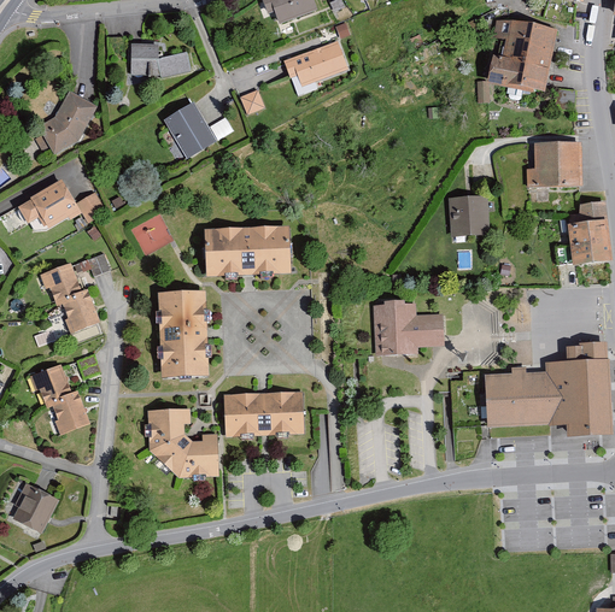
[(261,0),(265,13),(273,11),(277,23),(316,9),(312,0),(261,0)]
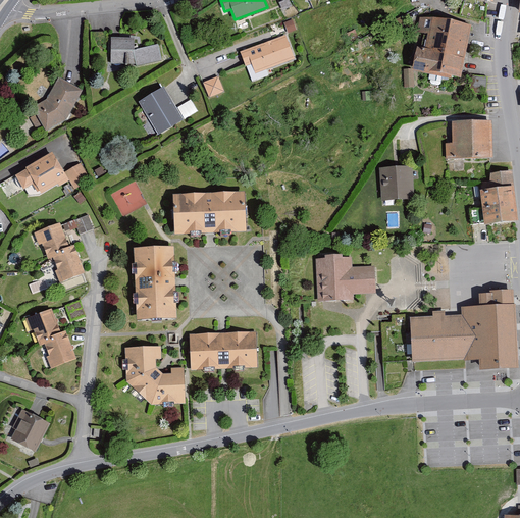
[(295,27),(291,16),(282,19),(287,30),(295,27)]
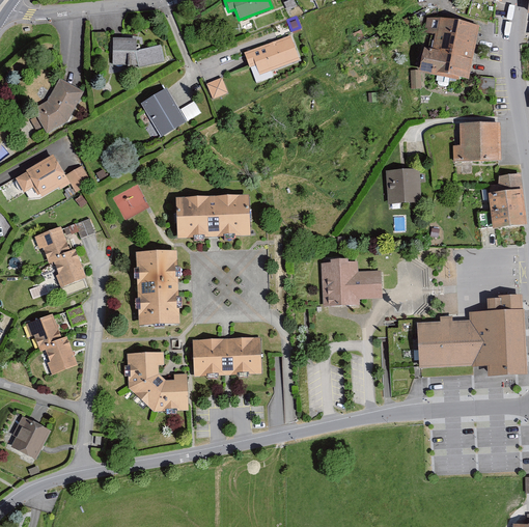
[(469,81),(478,27),(427,18),(424,33),(434,34),(426,74),(469,81)]
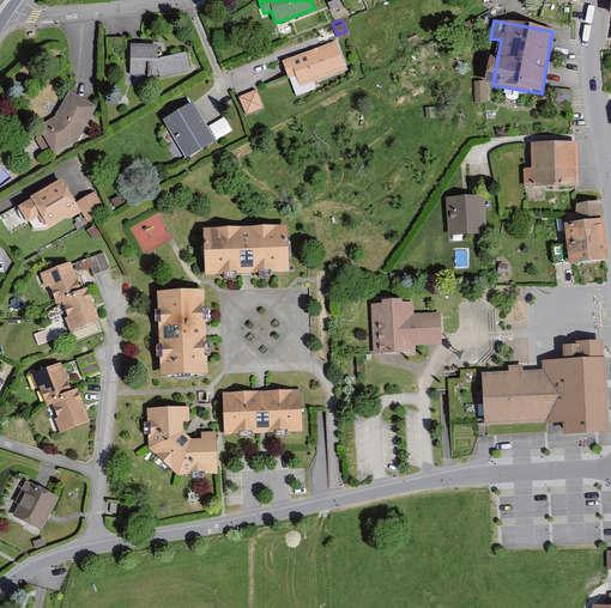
[(334,41),(280,60),(286,74),(294,72),(297,84),(344,67),(334,41)]
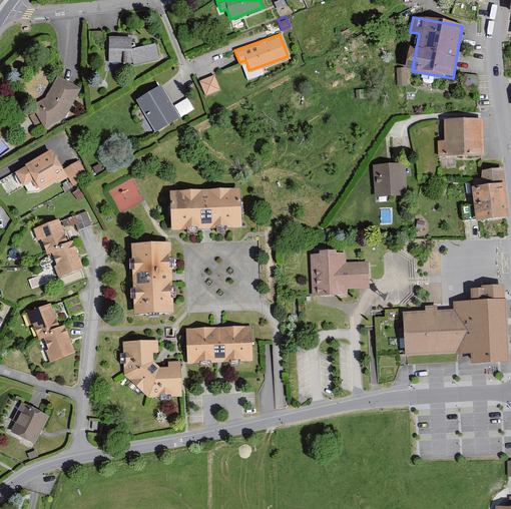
[(130,35),(106,35),(106,61),(130,61),(130,35)]
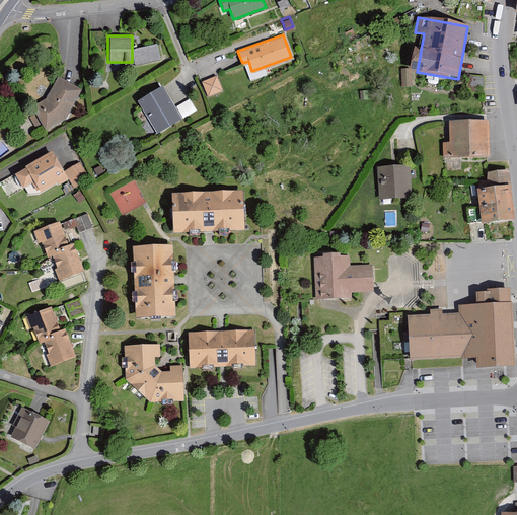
[(398,67),(399,84),(410,84),(409,66),(398,67)]
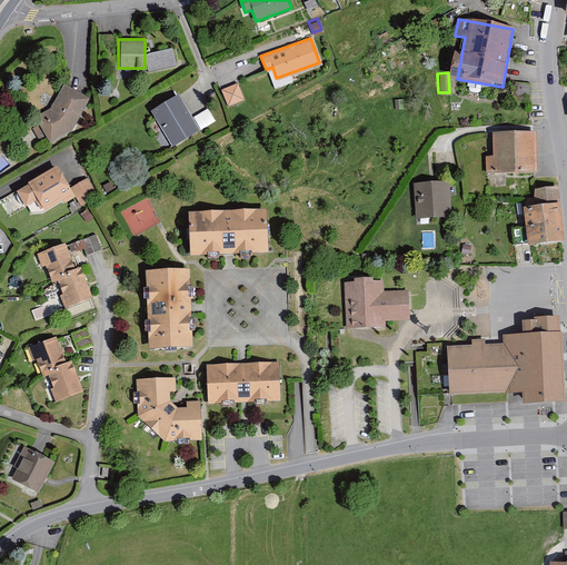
[(219,87),(227,103),(242,96),(236,80),(219,87)]
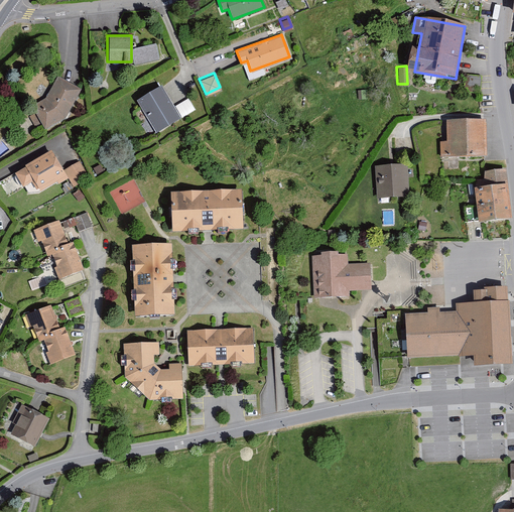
[(80,87),(57,76),(46,95),(30,104),(44,127),(62,116),(80,87)]
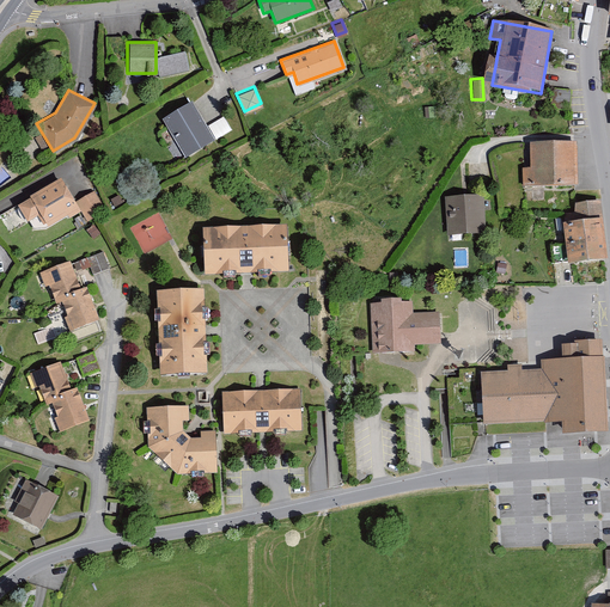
[(191,102),(162,118),(182,155),(213,139),(191,102)]
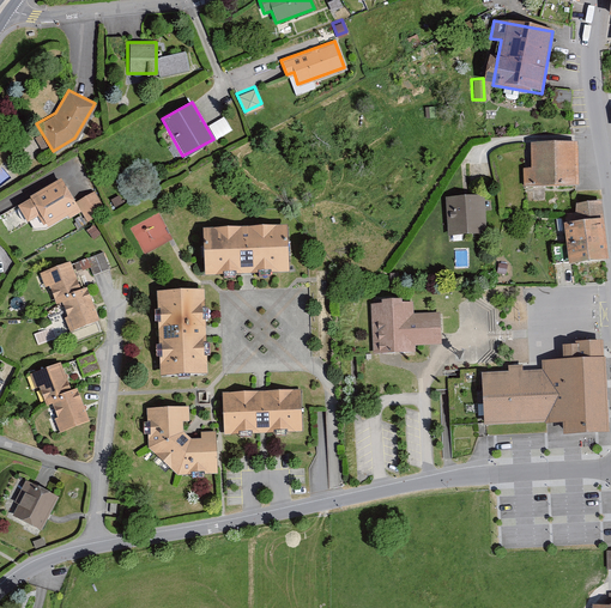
[(423,104),(424,115),(435,114),(435,103),(423,104)]
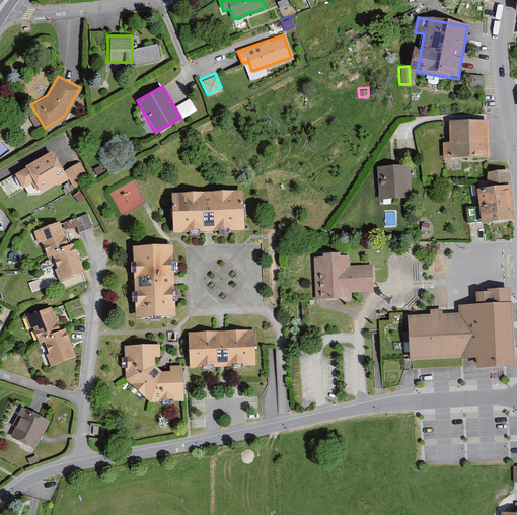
[(490,155),(490,119),(449,119),(449,141),(442,141),(442,156),(490,155)]
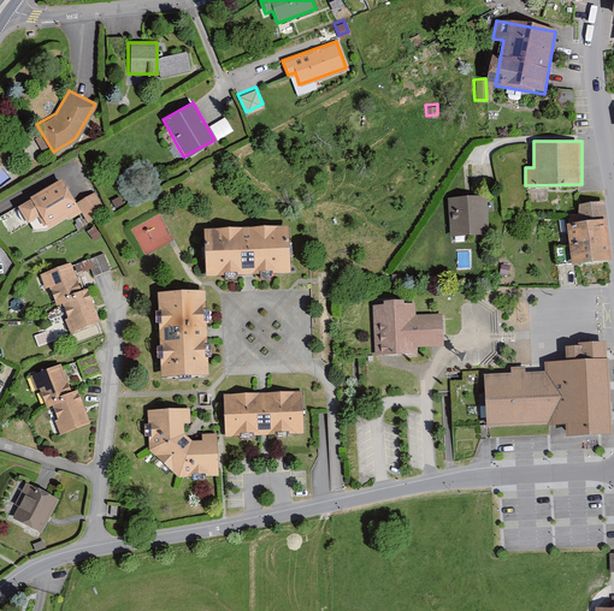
[(27,200),(16,206),(25,221),(36,215),(42,225),(45,224),(46,227),(66,215),(68,218),(80,212),(60,178),(25,197),(27,200)]
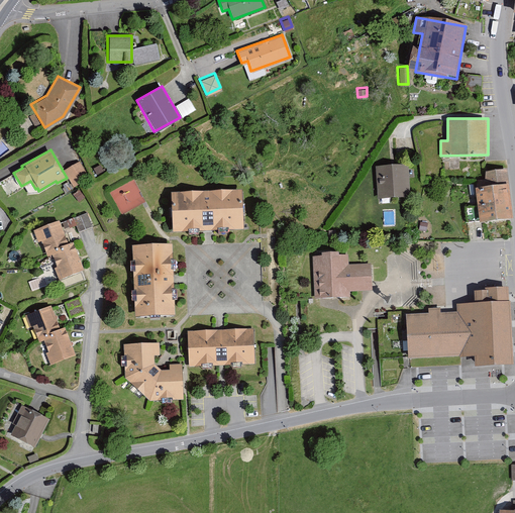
[(63,168),(72,184),(88,175),(78,159),(63,168)]
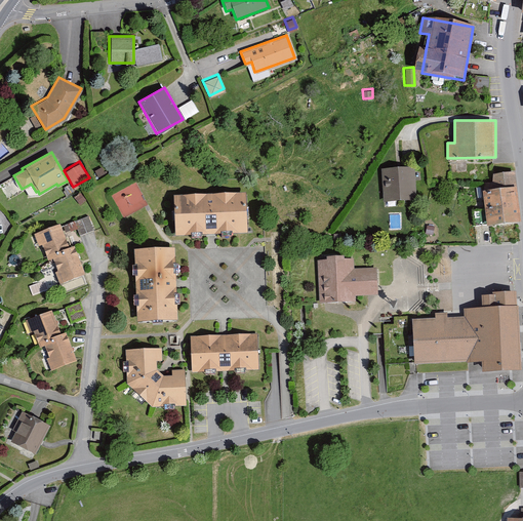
[(414,165),(380,166),(383,199),(415,198),(414,165)]
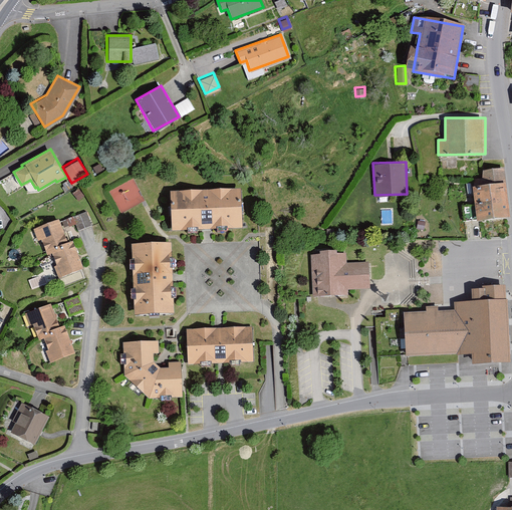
[(142,195),(132,174),(108,186),(118,207),(142,195)]
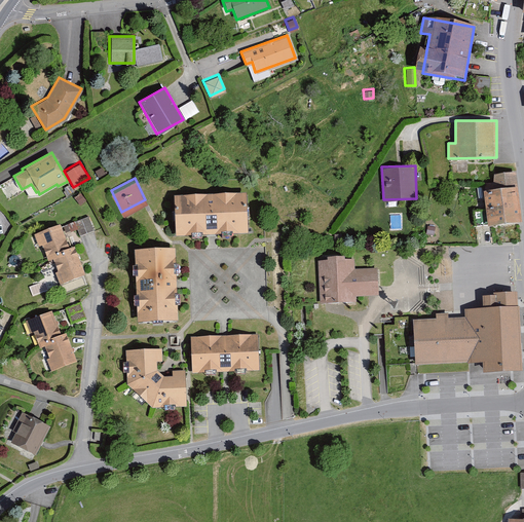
[(518,188),(484,190),(487,226),(521,224),(518,188)]
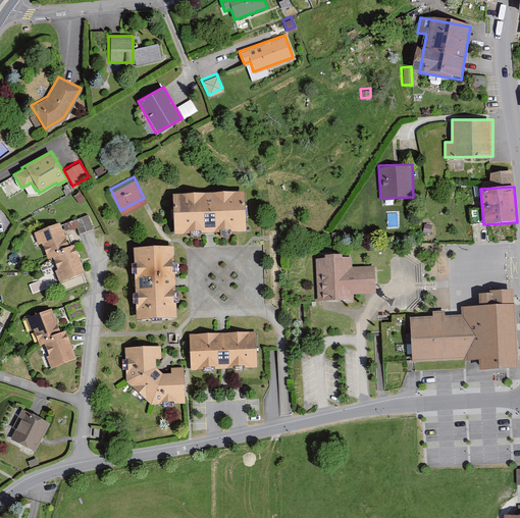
[(245,193),(173,195),(174,235),(210,234),(246,232),(245,193)]
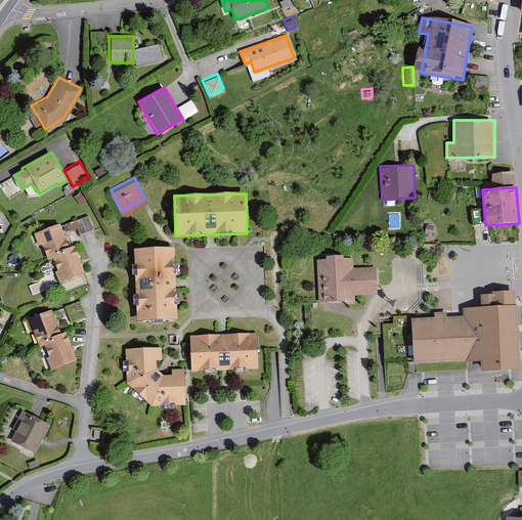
[(87,213),(74,218),(80,231),(92,226),(87,213)]
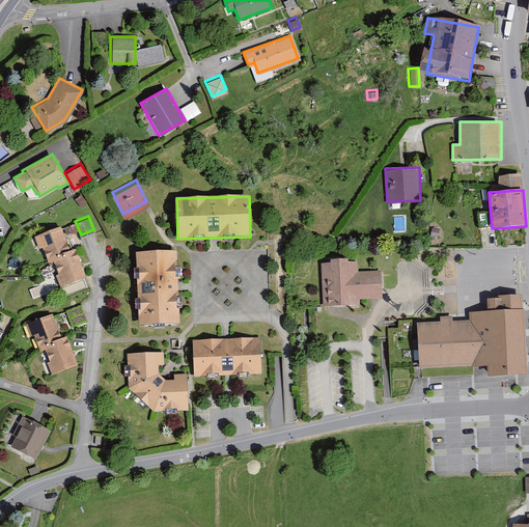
[(60,226),(33,236),(37,249),(43,247),(57,287),(86,277),(76,248),(70,250),(60,226)]
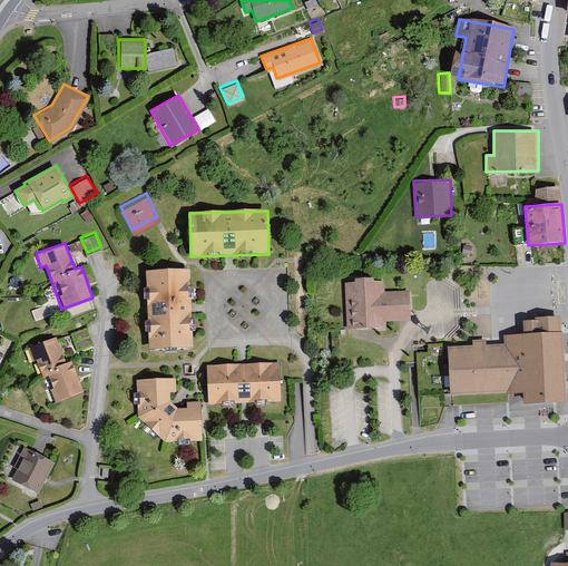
[(189,270),(146,271),(148,350),(192,348),(191,303),(189,270)]
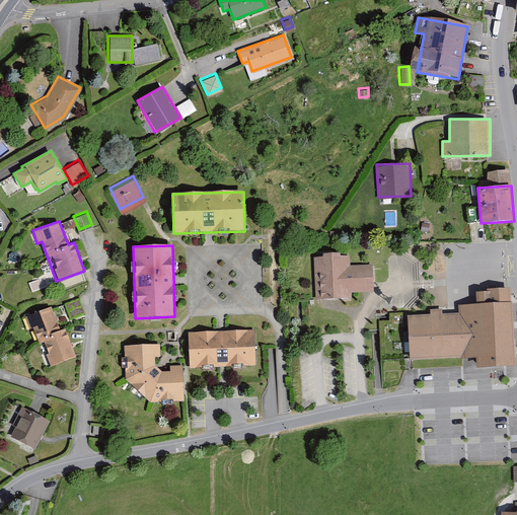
[(349,254),(312,256),(314,299),(350,297),(350,292),(372,291),(371,263),(350,264),(349,254)]
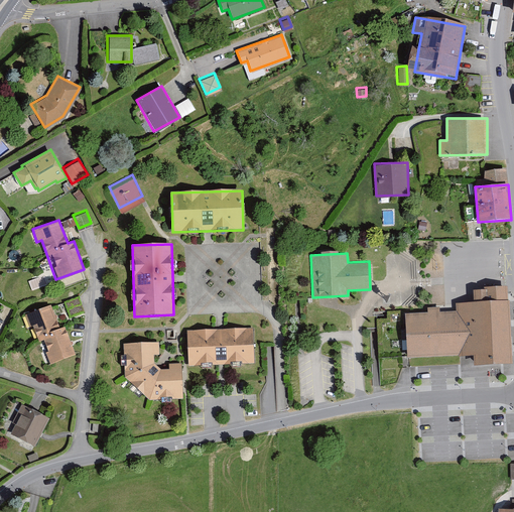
[(513,364),(508,285),(504,285),(482,287),(483,288),(473,289),(473,302),(455,303),(456,310),(438,311),(438,307),(427,307),(427,312),(405,313),(408,358),(475,354),(476,366),(513,364)]
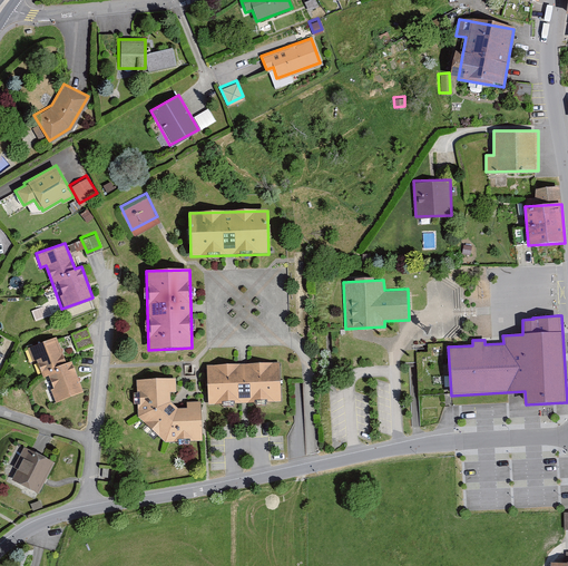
[(56,335),(26,345),(31,361),(36,359),(50,401),(80,391),(70,361),(65,362),(56,335)]
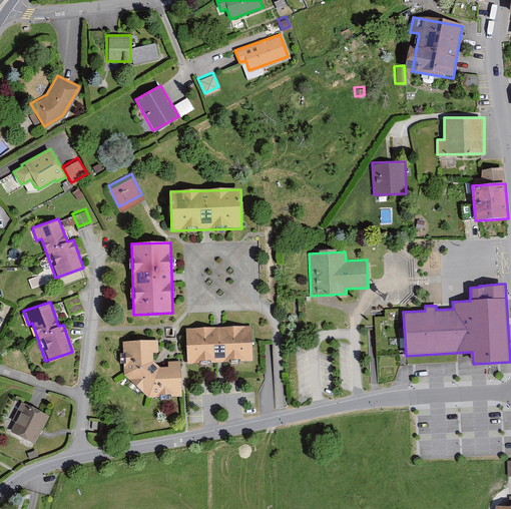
[(219,327),(184,328),(186,364),(219,362),(251,361),(250,325),(219,327)]
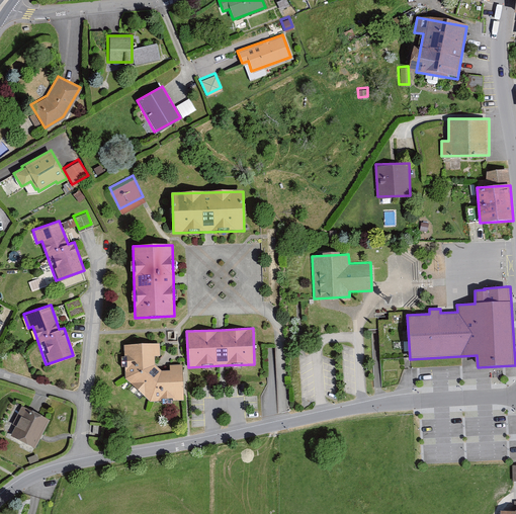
[(158,343),(122,344),(123,377),(148,401),(182,399),(181,364),(168,364),(169,370),(160,370),(154,364),(154,356),(158,356),(158,343)]
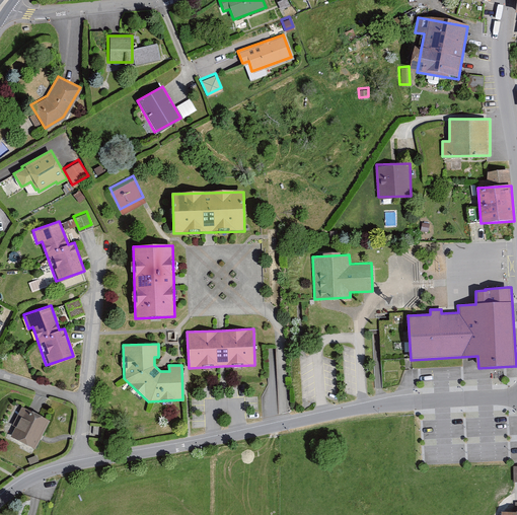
[(48,420),(20,406),(6,434),(33,448),(42,433),(48,420)]
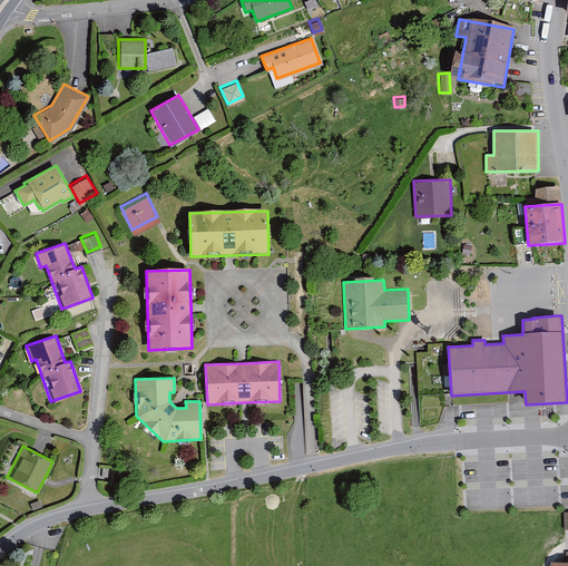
[(567,565),(567,546),(565,546),(566,555),(549,556),(548,565),(567,565)]
